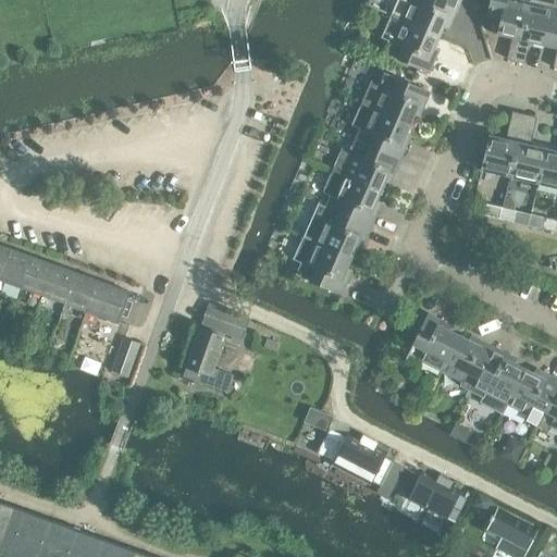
[(397,0),(391,16),(438,37),(448,16),(454,19),(460,0),(397,0)]
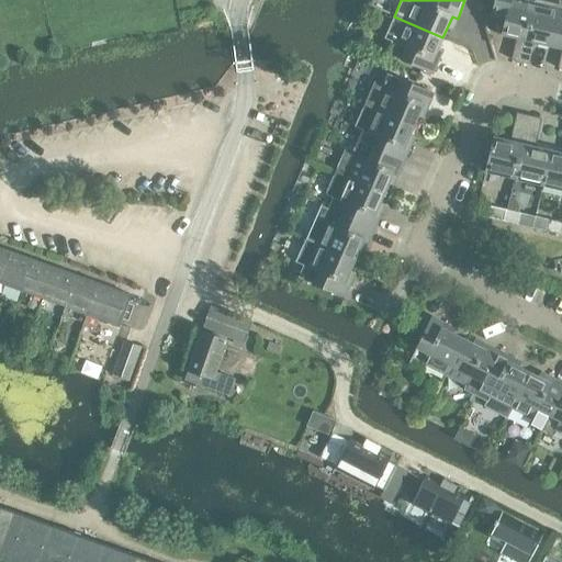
[(535,3),(534,3),(519,0),(494,0),(491,17),(505,20),(502,35),(521,40),(520,44),(515,44),(512,59),(520,64),(535,3)]
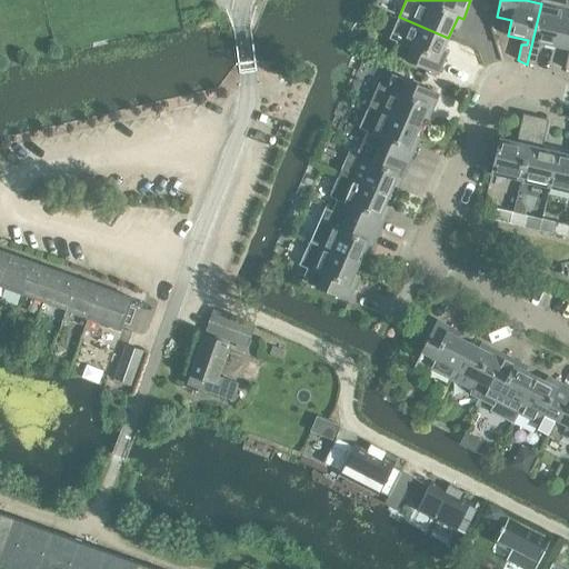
[(556,47),(566,0),(540,0),(540,3),(541,3),(527,65),(536,65),(540,49),(535,47),(536,42),(556,47)]
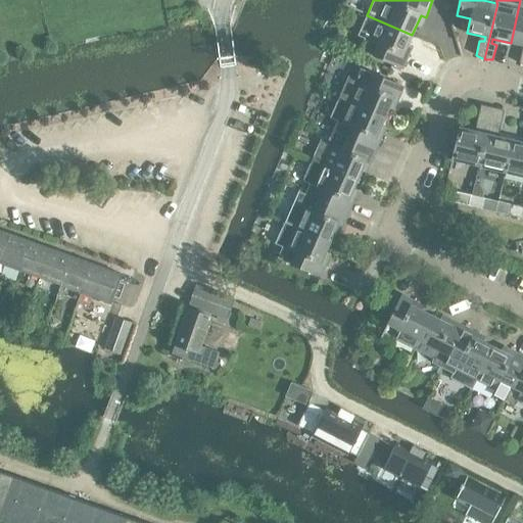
[(522,0),(520,0),(511,43),(522,45),(522,51),(519,63),(522,65),(522,0)]
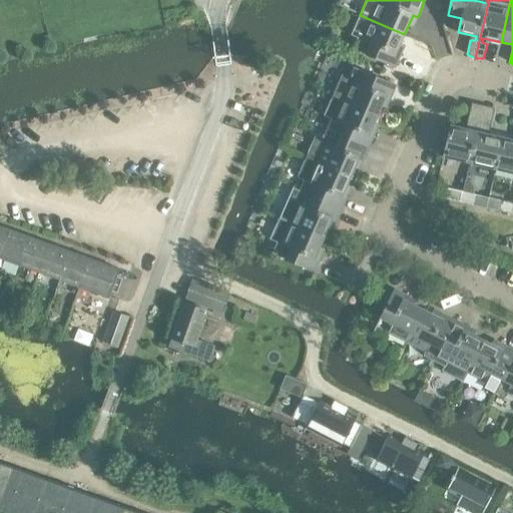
[(398,49),(404,34),(360,15),(351,35),(358,38),(353,49),(395,67),(402,51),(398,49)]
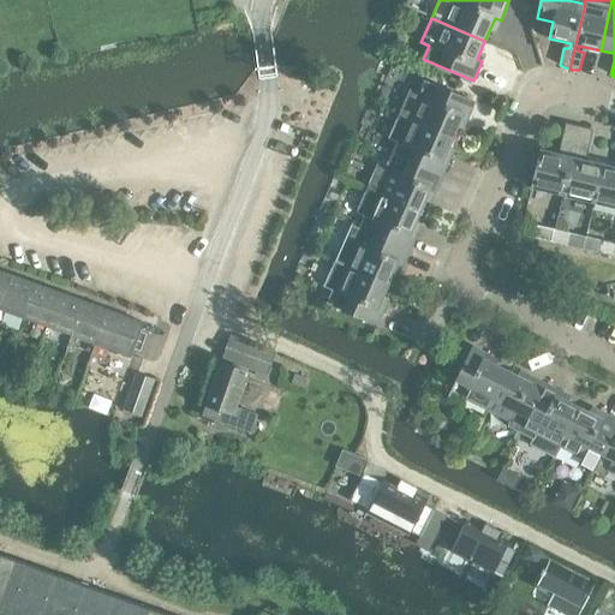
[(411,90),(400,114),(453,138),(460,120),(466,123),(475,102),(424,81),(418,94),(411,90)]
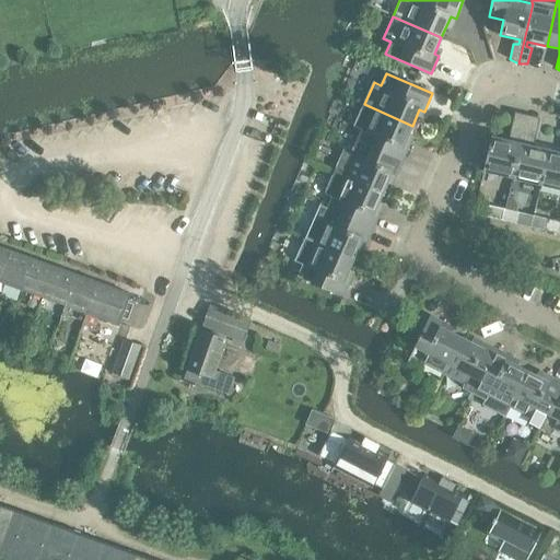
[(406,142),(412,126),(364,104),(354,127),(361,130),(357,141),(403,162),(410,144),(406,142)]
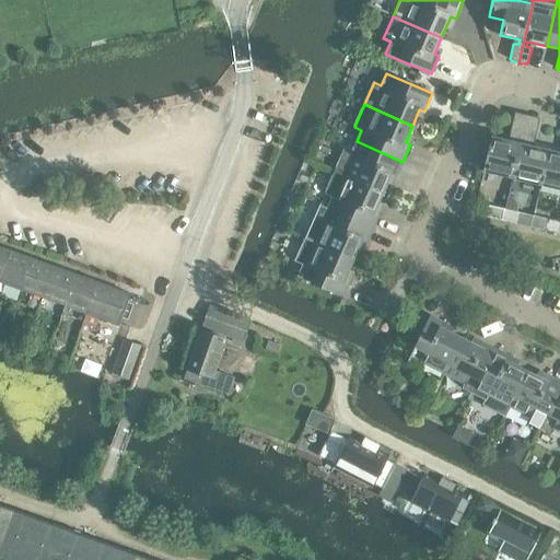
[(513,178),(522,139),(510,136),(509,141),(492,138),(483,172),(513,178)]
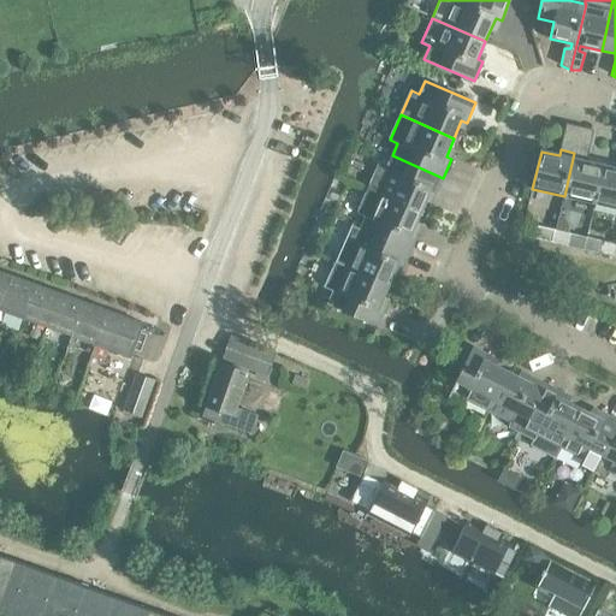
[(596,203),(604,166),(586,161),(587,157),(574,153),(564,196),(596,203)]
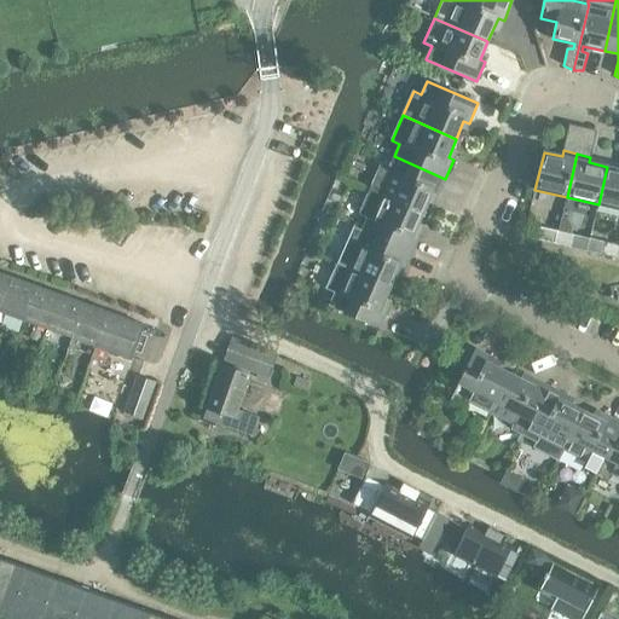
[(437,198),(445,179),(394,156),(388,168),(381,165),(370,190),(423,214),(432,196),(437,198)]
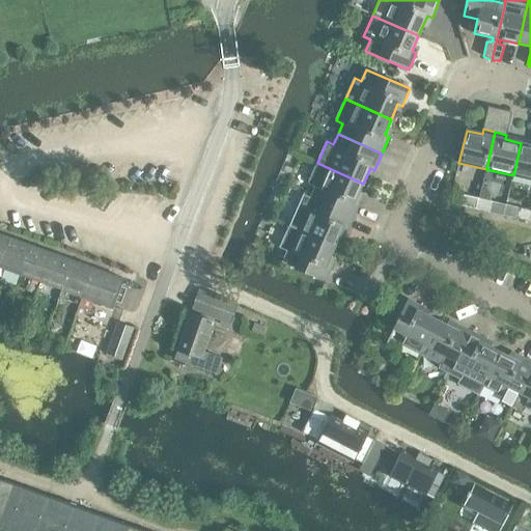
[(530,179),(530,145),(521,143),(513,175),(530,179)]
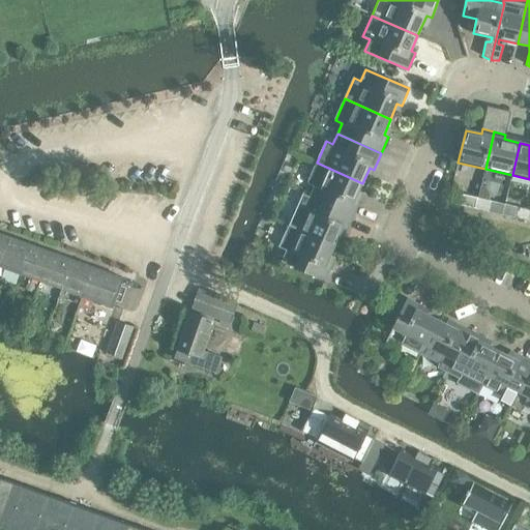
[(356,198),(362,183),(317,163),(307,183),(315,186),(310,198),(353,216),(360,200),(356,198)]
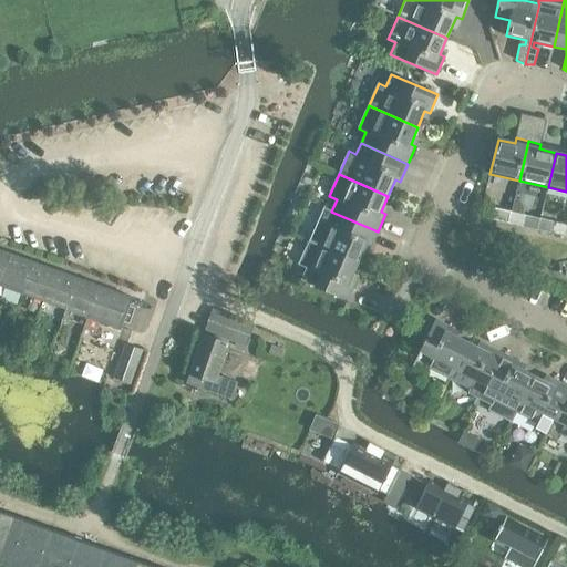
[(509,224),(512,213),(496,208),(493,219),(509,224)]
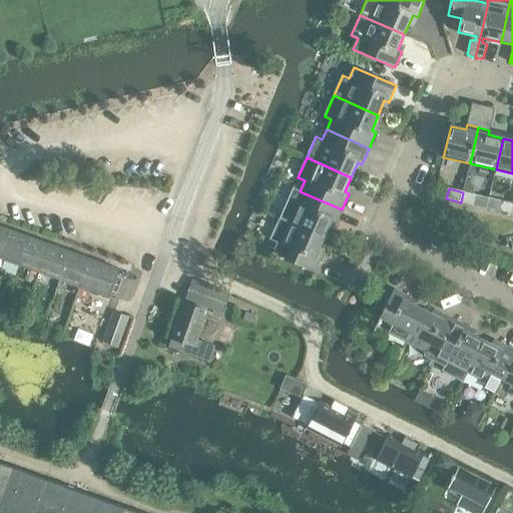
[(335,225),(342,209),(300,191),(295,202),(299,204),(291,223),(324,238),(331,223),(335,225)]
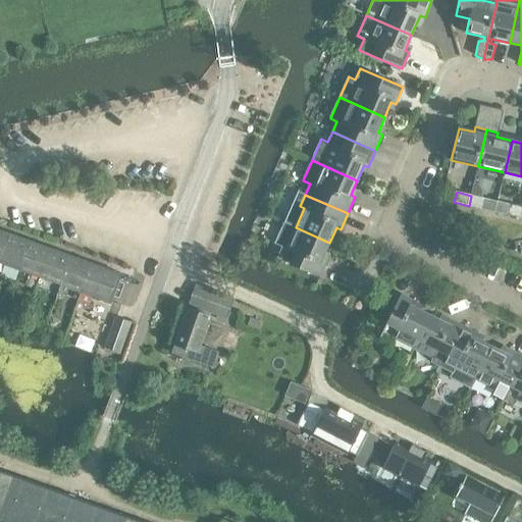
[(485,199),(471,196),(469,206),(483,209),(485,199)]
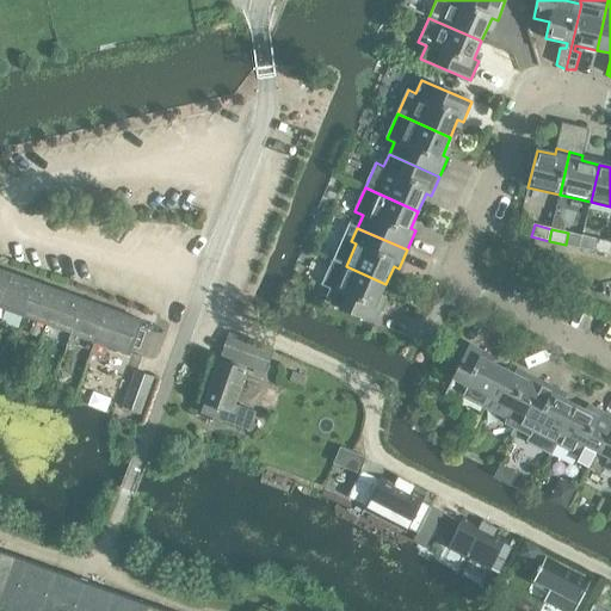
[(610,255),(610,250),(610,242),(596,239),(593,252),(610,255)]
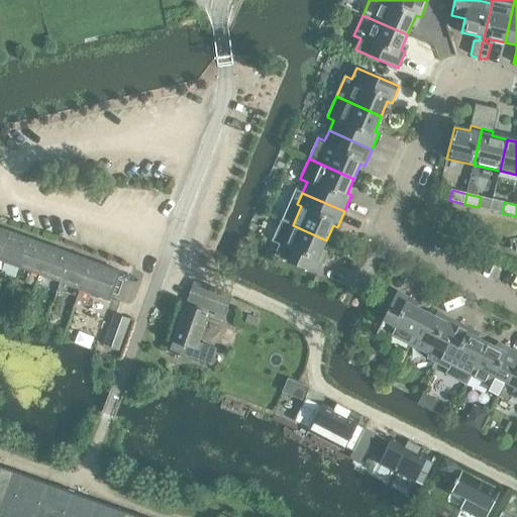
[(320,255),(326,240),(293,225),(282,220),(273,241),(279,244),(275,255),(317,274),(324,257),(320,255)]
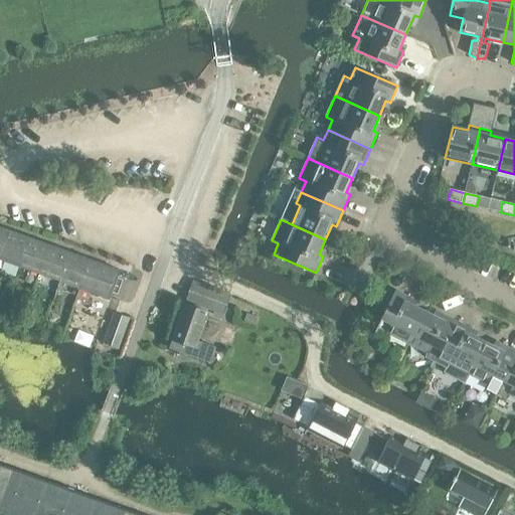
[(0,256),(10,230),(0,226),(0,256)]
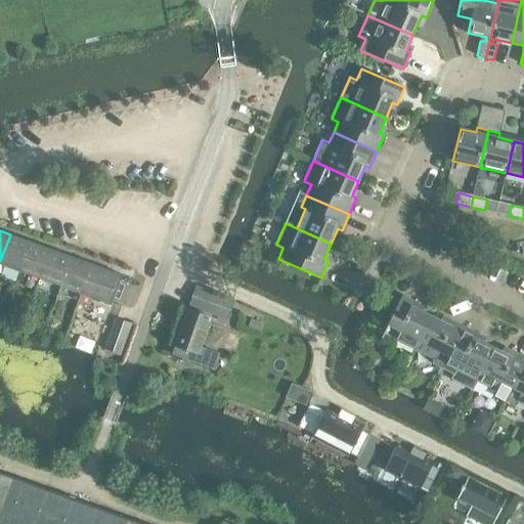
[(0,263),(19,270),(31,242),(10,234),(0,261),(0,263)]
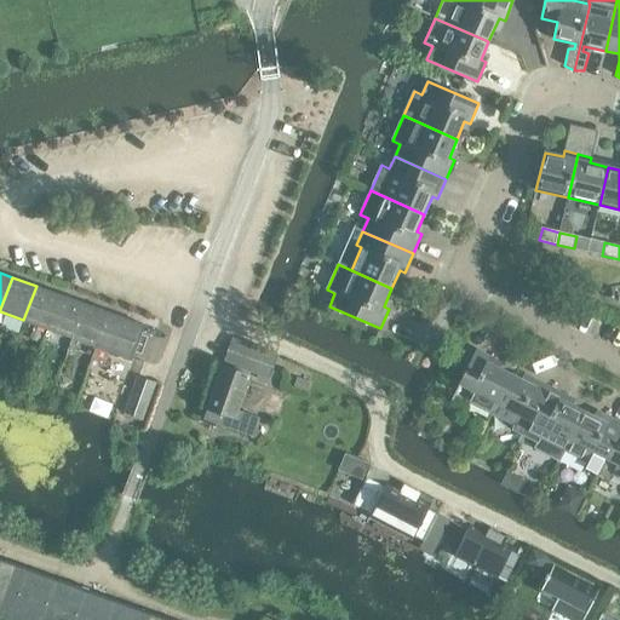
[(47,328),(61,294),(36,286),(23,320),(47,328)]
